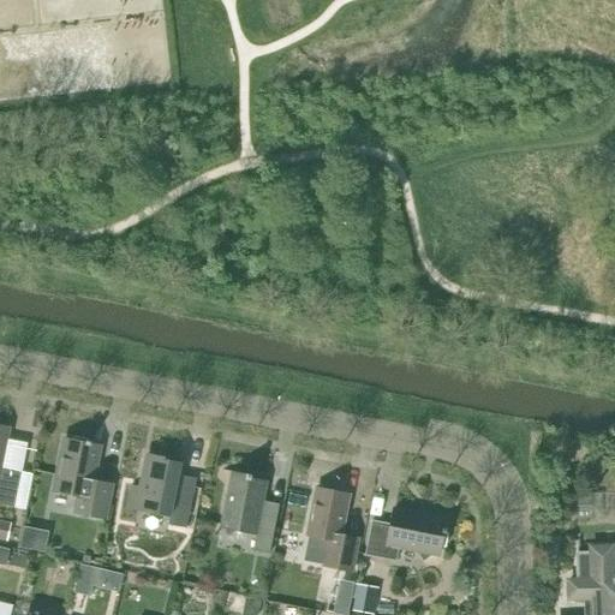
[(0,467),(9,428),(0,425),(0,503),(15,507),(22,472),(0,467)]
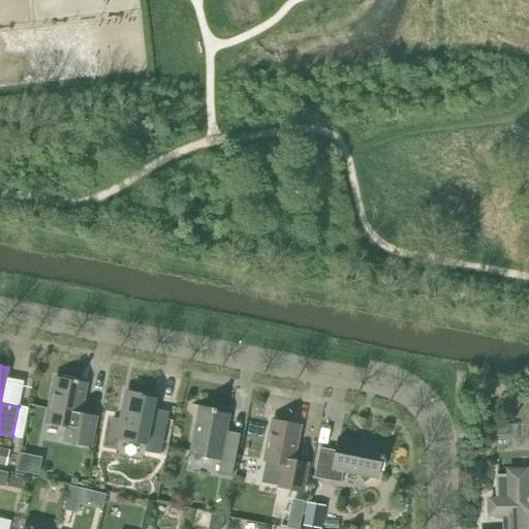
[(32,380),(33,370),(16,367),(13,377),(32,380)]
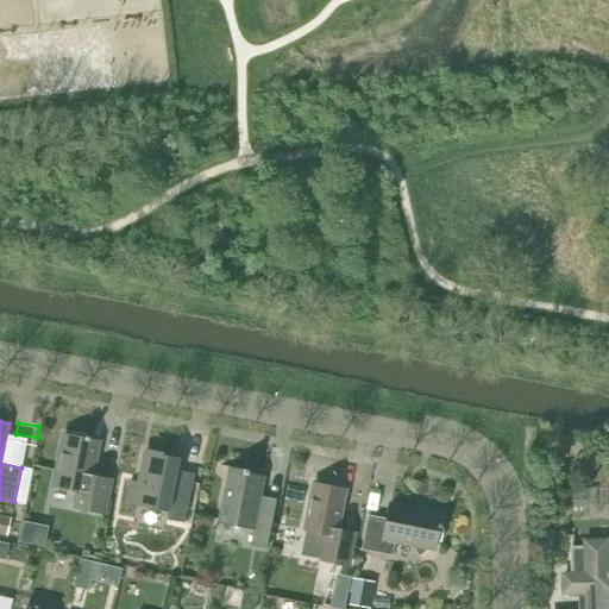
[(104,514),(111,479),(92,476),(99,441),(90,440),(90,438),(86,437),(86,439),(63,434),(54,487),(77,491),(74,508),(104,514)]
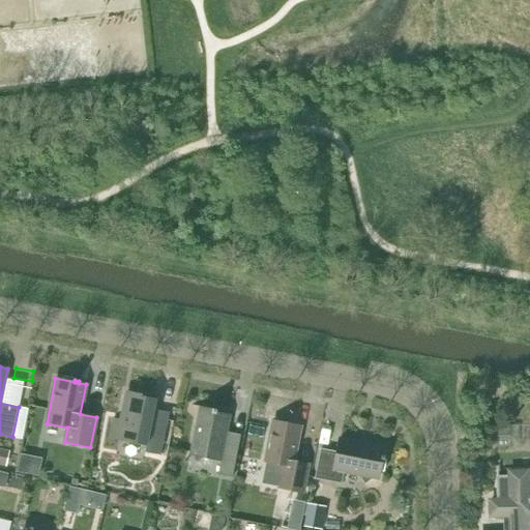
[(154,410),(156,398),(127,392),(121,420),(113,419),(110,438),(146,445),(145,452),(160,455),(169,413),(154,410)]
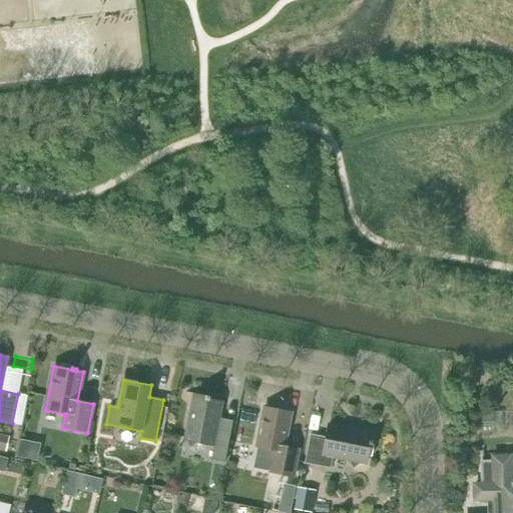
[(224,462),(230,431),(217,429),(222,402),(209,399),(210,397),(193,393),(183,440),(213,446),(210,460),(224,462)]
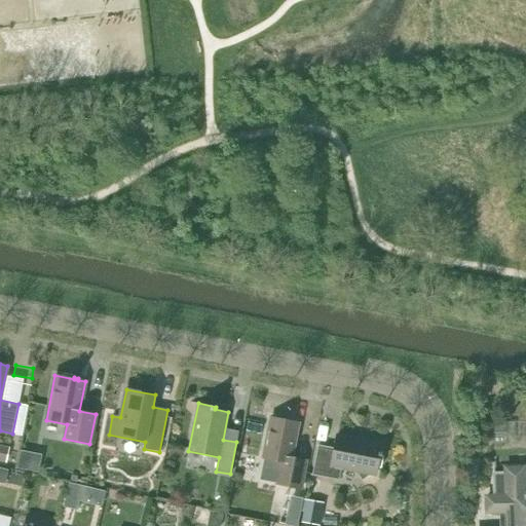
[(262,479),(276,481),(276,484),(301,489),(306,460),(292,457),(298,423),(271,418),(263,458),(266,458),(262,479)]
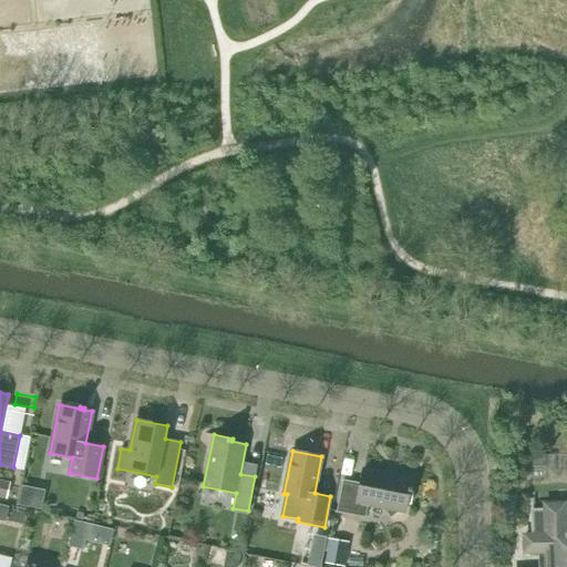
[(526,453),(526,477),(547,477),(547,454),(526,453)]
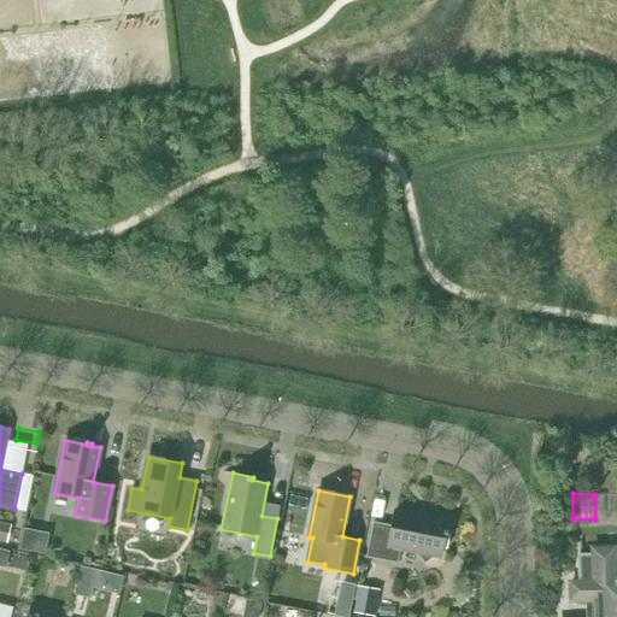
[(441,557),(447,522),(395,511),(392,526),(372,522),(366,557),(398,563),(400,548),(417,552),(424,563),(435,556),(441,557)]
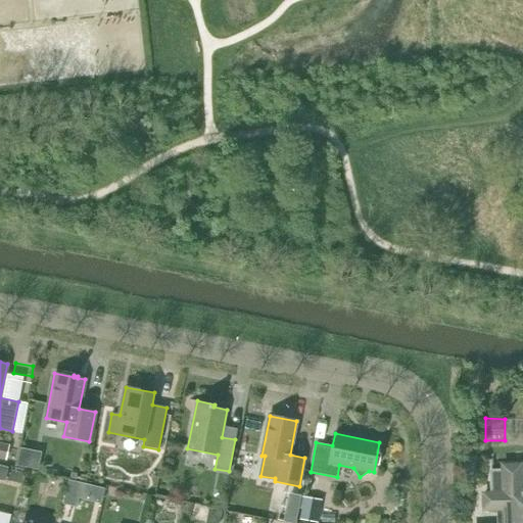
[(0,458),(6,459),(9,444),(0,442),(0,458)]
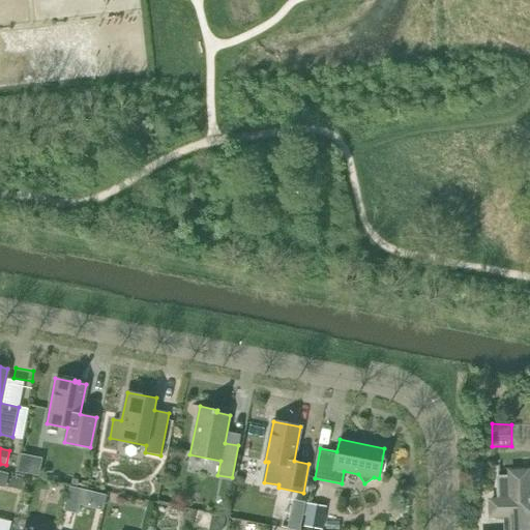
[(529,529),(529,477),(525,477),(524,476),(524,475),(523,474),(523,473),(522,472),(521,472),(519,472),(518,472),(517,472),(516,473),(514,473),(513,474),(513,475),(513,477),(513,478),(500,478),(499,465),(498,465),(499,496),(497,496),(495,497),(494,498),(492,499),(491,500),(490,501),(489,503),(488,505),(488,506),(488,507),(488,509),(488,510),(489,512),(489,513),(490,514),(491,517),(492,518),(494,518),(496,520),(498,520),(500,520),(516,519),(516,529),(529,529)]
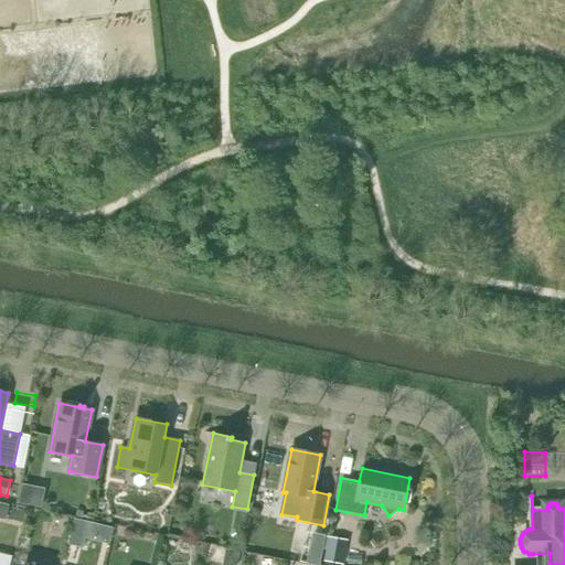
[(73,518),(67,542),(82,545),(87,521),(73,518)]
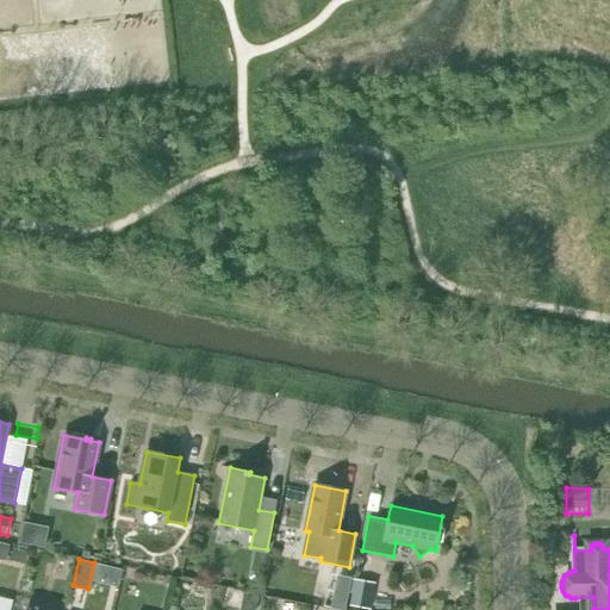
[(375,582),(353,578),(350,591),(352,591),(349,605),(372,609),(375,582)]
